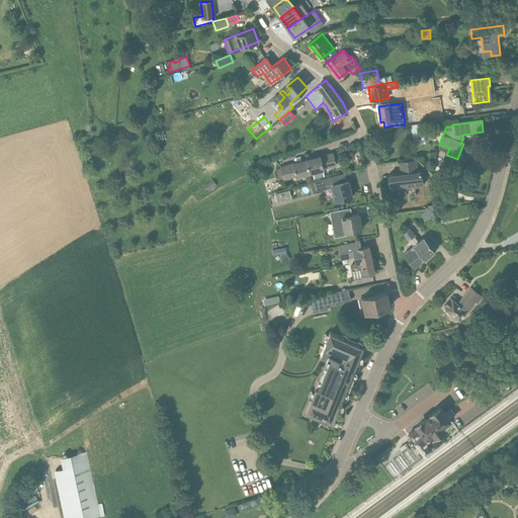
[(413,140),(425,138),(424,128),(412,131),(413,140)]
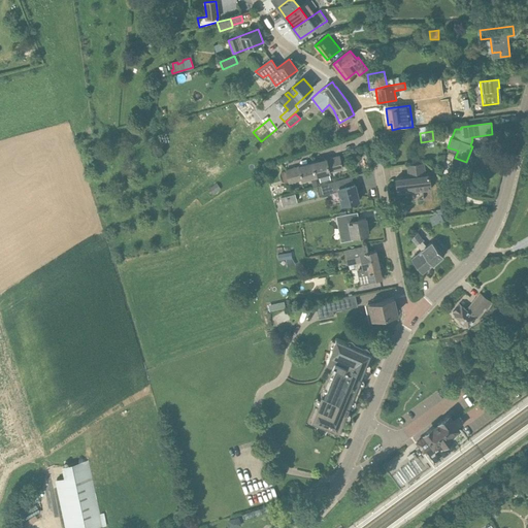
[(312,163),(316,175),(319,175),(321,184),(331,180),(329,172),(330,172),(330,171),(342,168),(339,156),(327,160),(326,159),(312,163)]
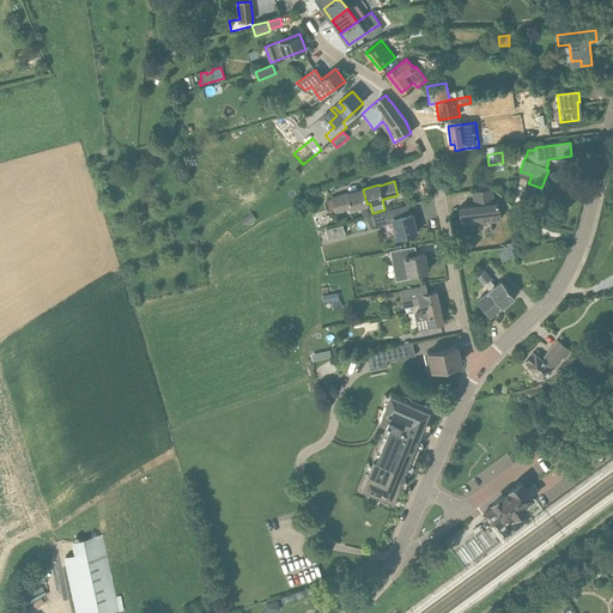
[(366,204),(363,189),(346,193),(346,194),(332,198),(332,199),(326,200),(329,212),(335,210),(335,212),(351,208),(366,204)]
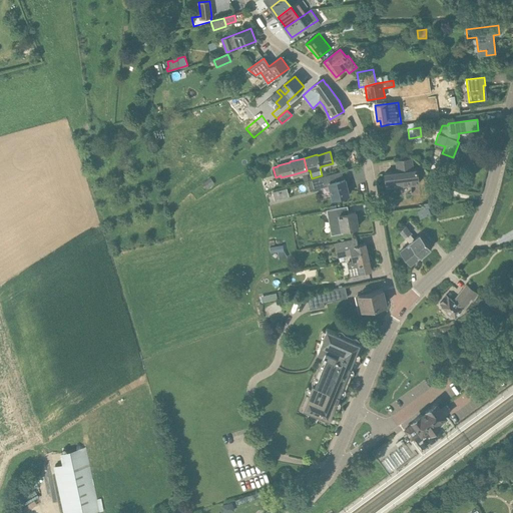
[(413,169),(412,158),(396,160),(397,172),(385,173),(387,188),(419,184),(417,169),(413,169)]
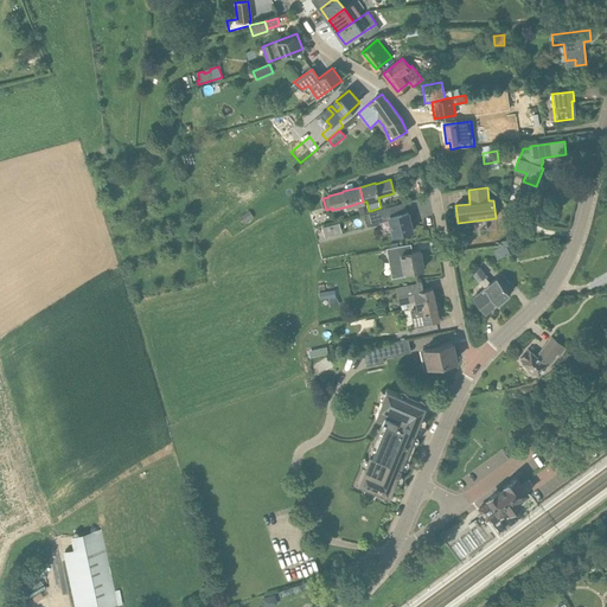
[(404,203),(363,213),(366,225),(390,221),(394,235),(413,230),(408,212),(407,213),(404,203)]
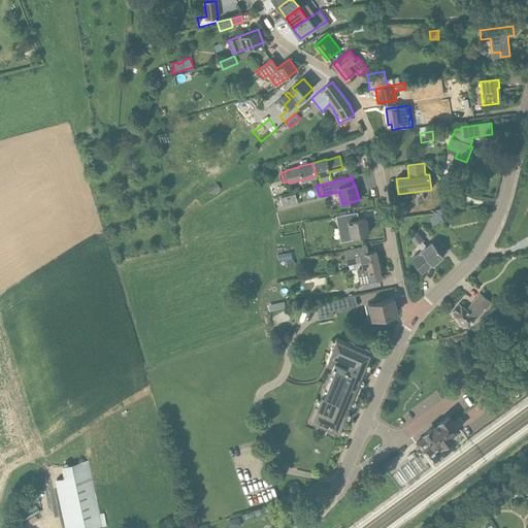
[(213,195),(221,189),(217,184),(209,190),(213,195)]
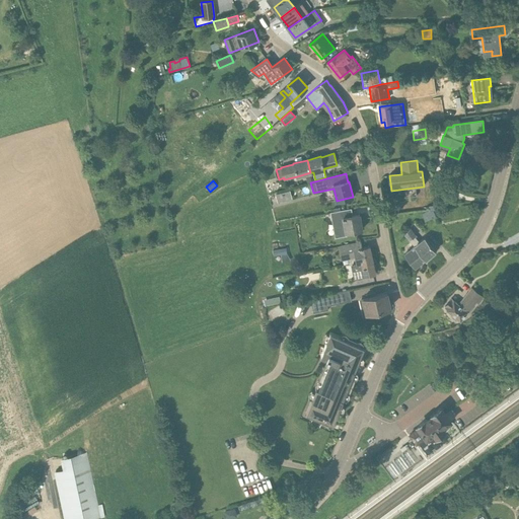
[(276,196),(278,203),(285,201),(283,194),(276,196)]
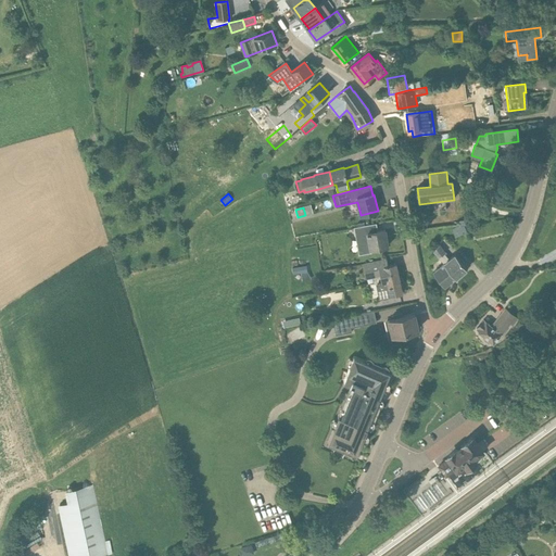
[(371,232),(370,225),(358,227),(363,251),(370,250),(388,247),(386,230),(371,232)]
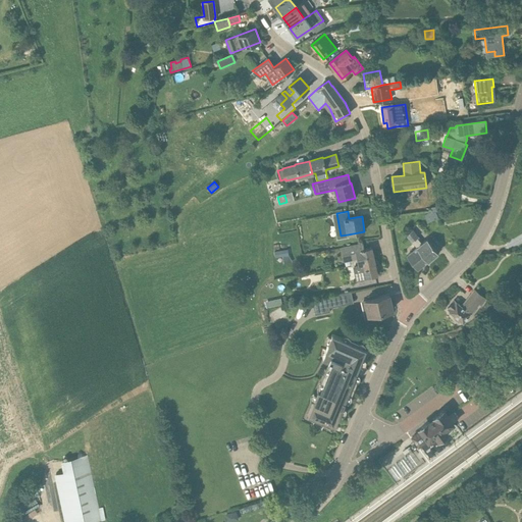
[(435,213),(429,214),(424,216),(427,223),(437,218),(435,213)]
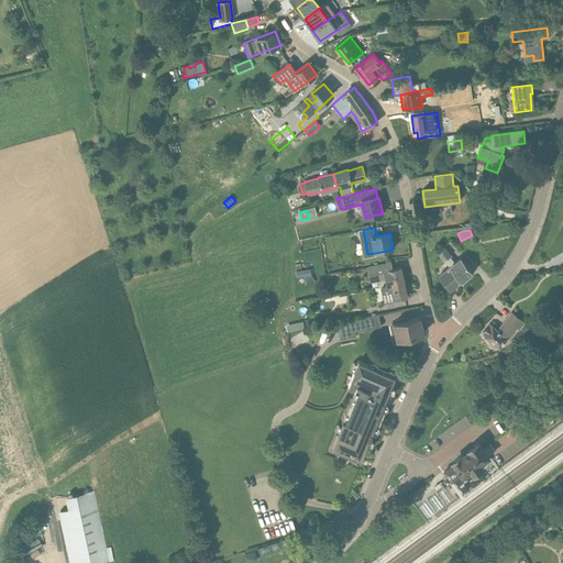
[(473,273),(461,258),(455,263),(450,257),(451,256),(444,250),(439,254),(450,267),(461,282),(473,273)]
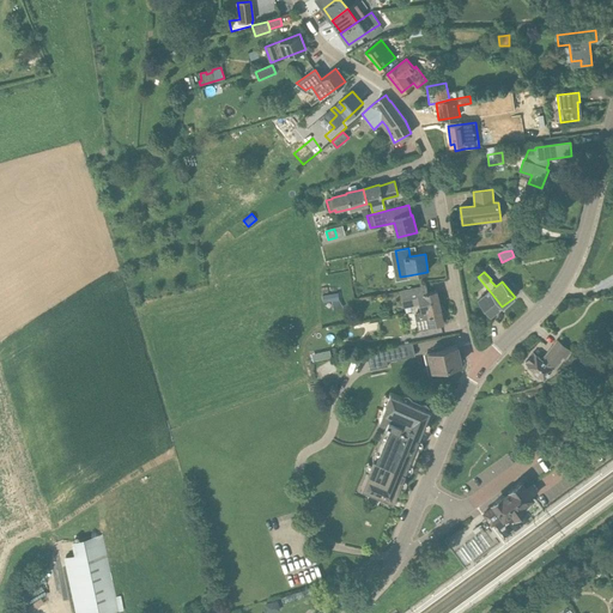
[(437,307),(439,305),(437,291),(428,293),(426,286),(411,290),(400,292),(404,308),(414,304),(419,303),(422,310),(437,307)]
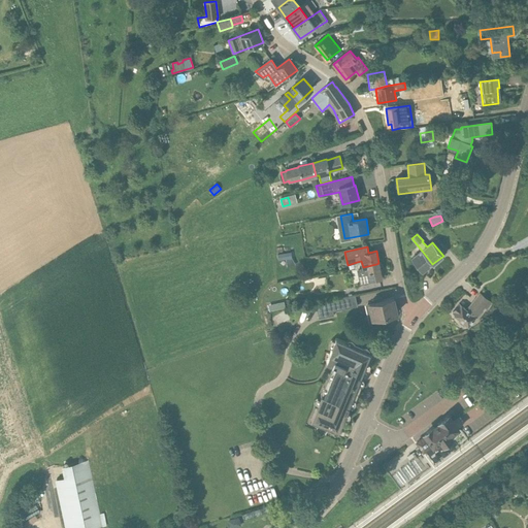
[(432,264),(422,251),(411,259),(422,272),(432,264)]
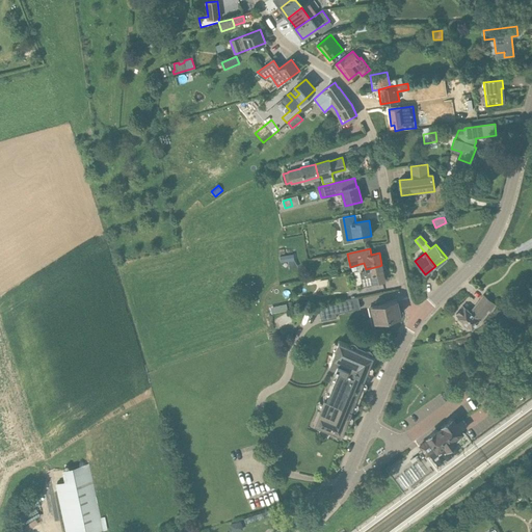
[(384,280),(381,265),(379,266),(366,269),(361,270),(364,284),(384,280)]
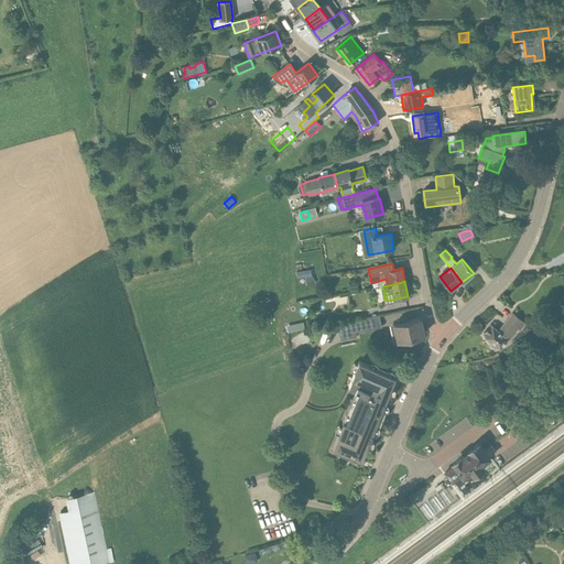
[(520,329),(524,323),(512,313),(498,331),(490,325),(484,334),(486,336),(485,337),(500,348),(507,339),(508,340),(518,327),(520,329)]
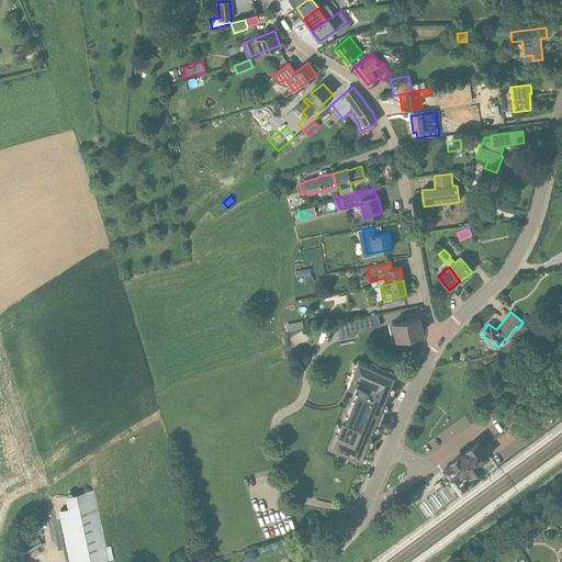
[(336,323),(339,339),(355,336),(355,332),(368,328),(366,317),(336,323)]
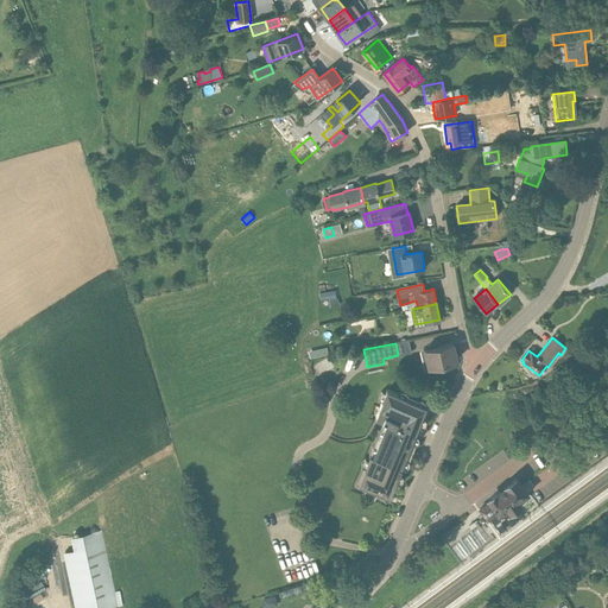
[(429,349),(425,350),(429,367),(457,361),(453,343),(441,347),(439,343),(429,347),(429,349)]
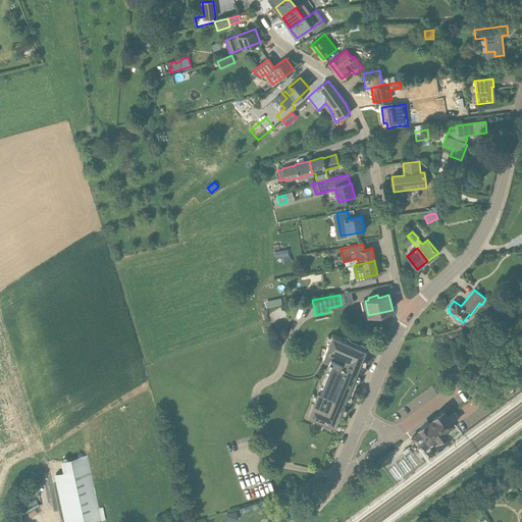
[(268,307),(283,304),(281,298),(266,301),(268,307)]
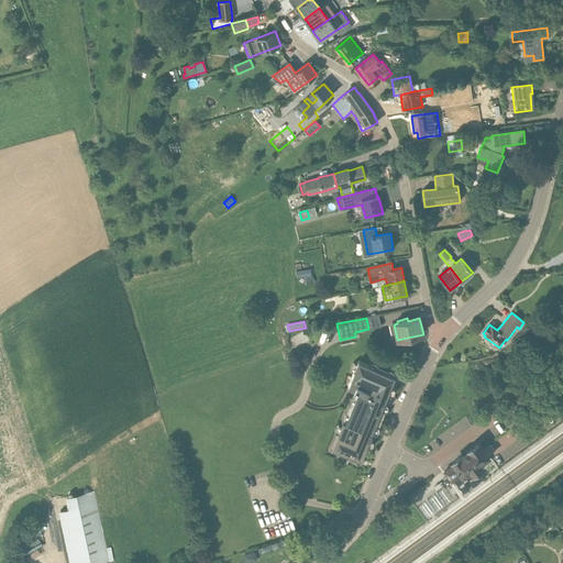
[(514,339),(511,342),(514,343),(516,341),(521,337),(521,338),(530,328),(527,326),(519,335),(518,334),(514,339)]
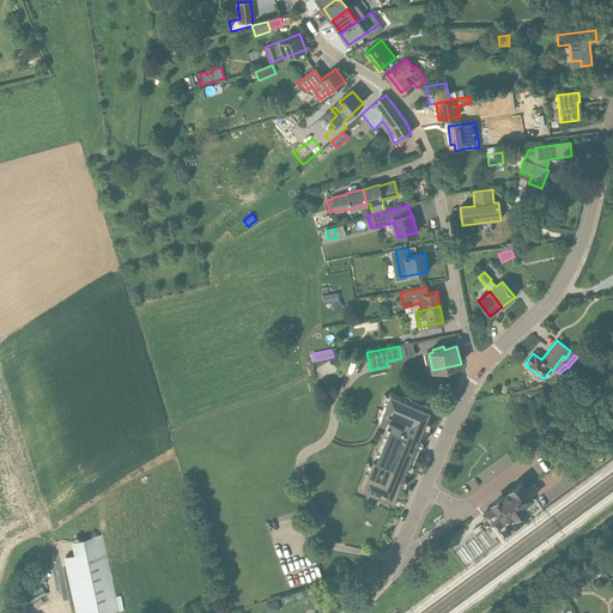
[(393,501),(429,413),(430,410),(389,394),(378,422),(389,426),(376,460),(374,459),(362,489),(393,501)]
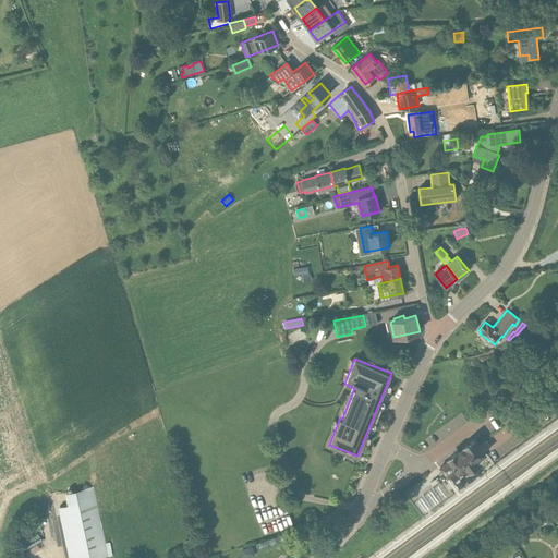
[(470,470),(478,462),(475,458),(483,451),(478,445),(474,439),(448,459),(450,460),(440,468),(448,477),(457,470),(458,472),(465,465),(470,470)]
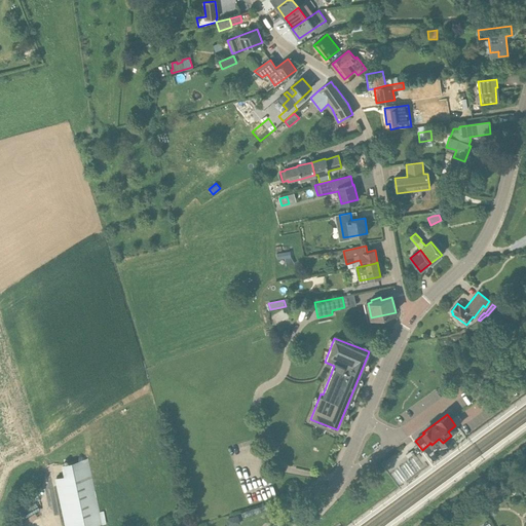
[(451,419),(455,425),(460,422),(456,416),(456,415),(451,419)]
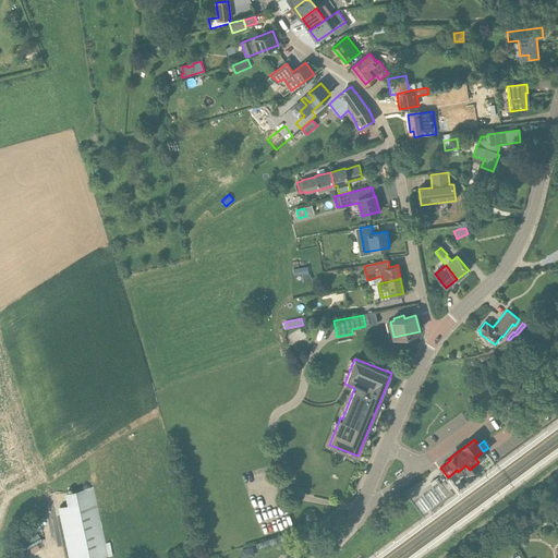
[(108,557),(113,556),(110,542),(105,543),(93,487),(64,493),(68,505),(58,507),(69,557),(108,557)]
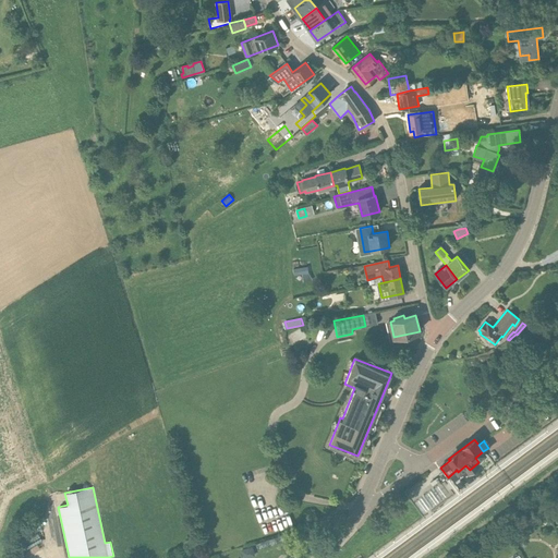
[(249,547),(241,549),(243,556),(251,554),(249,547)]
